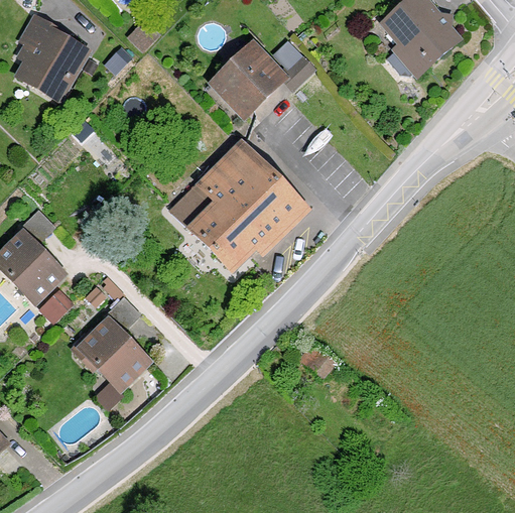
[(463,36),(432,0),(401,0),(376,21),(418,73),(463,36)]
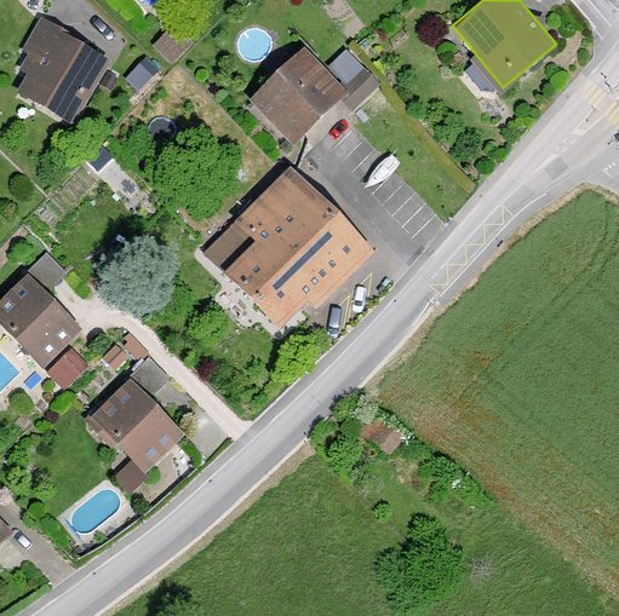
[(112,58),(63,32),(64,27),(39,15),(21,57),(34,63),(18,92),(75,124),(112,58)]
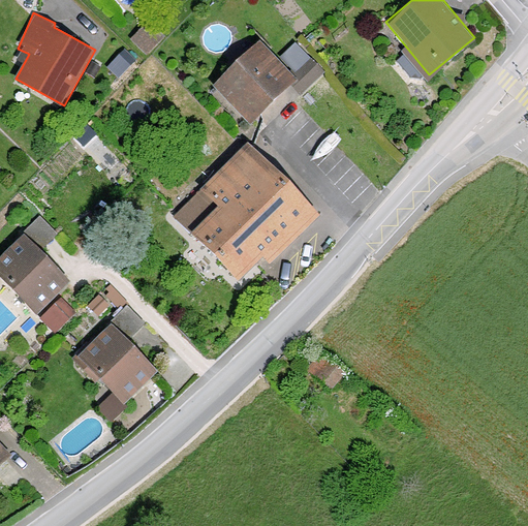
[(148,18),(130,35),(148,52),(164,33),(148,18)]
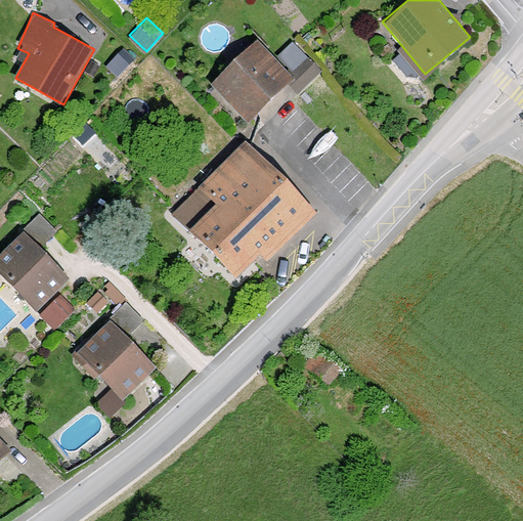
[(294,38),(276,53),(259,36),(210,84),(248,123),(289,83),(296,91),(320,70),(294,38)]
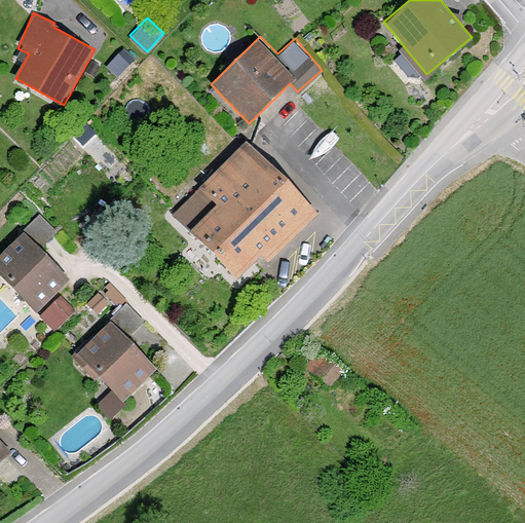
[(137,57),(125,45),(107,64),(118,75),(137,57)]
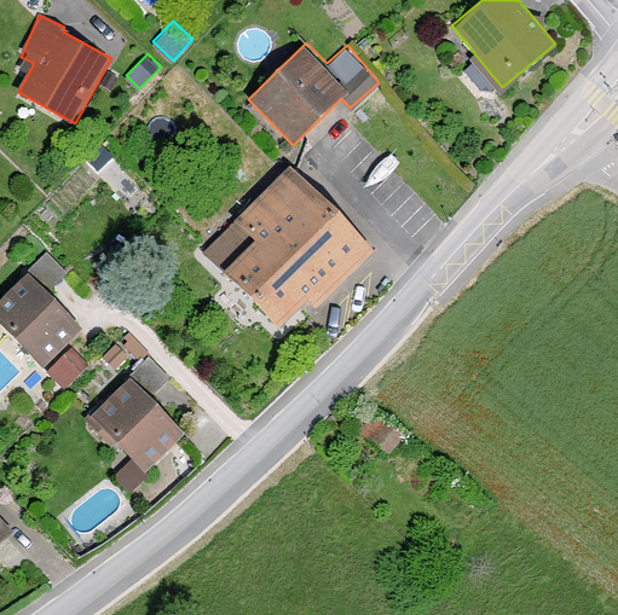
[(99,168),(115,154),(103,141),(88,157),(99,168)]
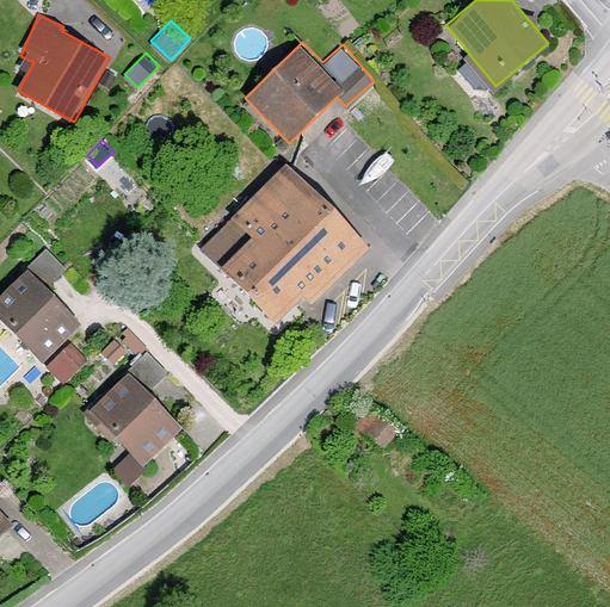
[(221,270),(276,326),(305,297),(314,305),(371,248),(287,162),(228,221),(248,242),(221,270)]
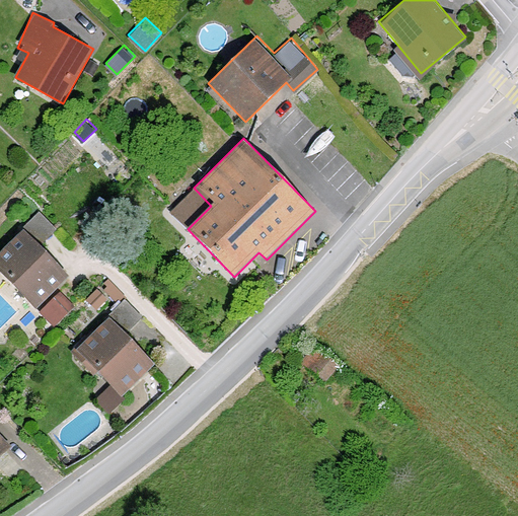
[(0,252),(0,268),(37,305),(70,272),(25,228),(0,252)]
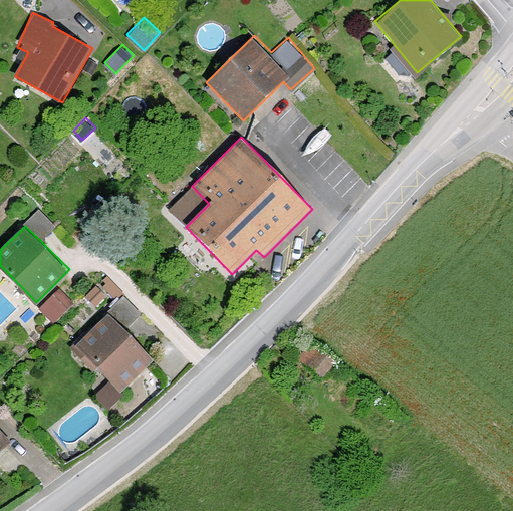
[(58,283),(40,300),(56,317),(74,300),(58,283)]
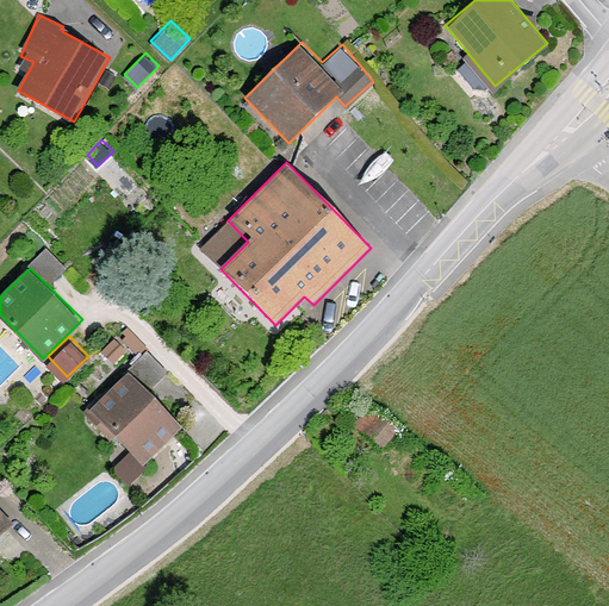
[(141,463),(182,428),(131,369),(91,405),(141,463)]
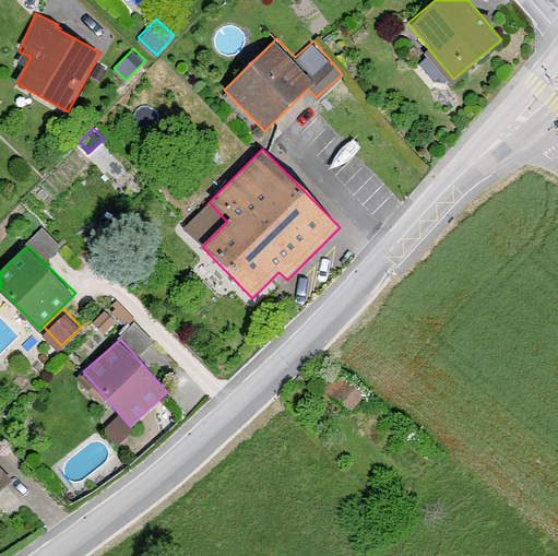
[(364,391),(341,375),(329,391),(351,407),(364,391)]
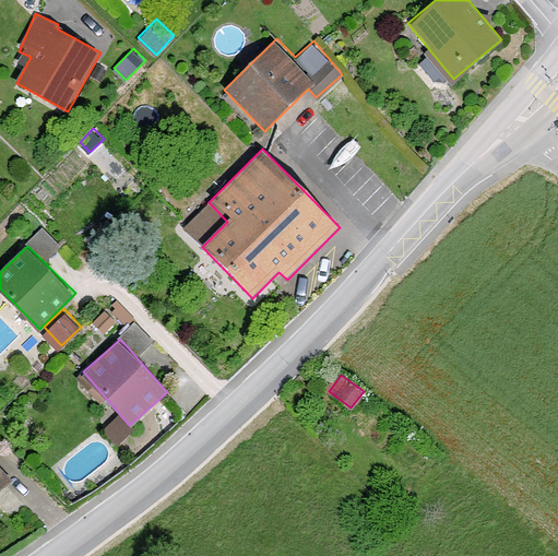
[(0,492),(12,481),(0,466),(0,492)]
